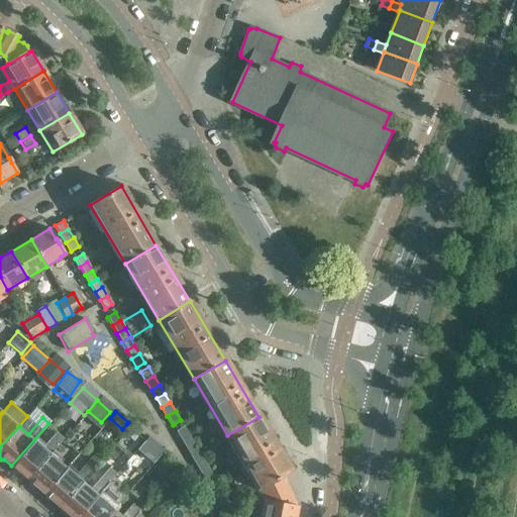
[(259,417),(227,435),(260,488),(281,475),(290,470),(259,417)]
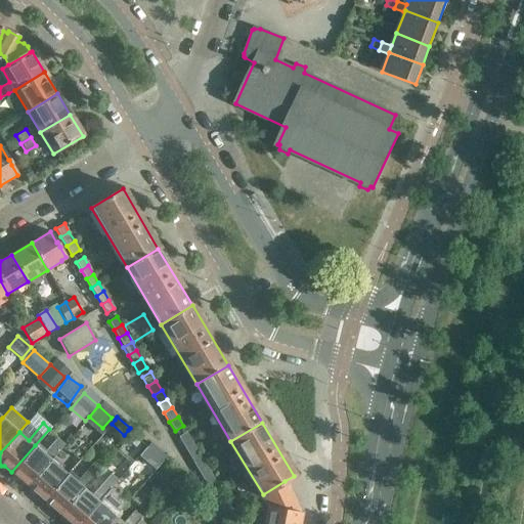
[(191,441),(186,432),(177,437),(182,446),(191,441)]
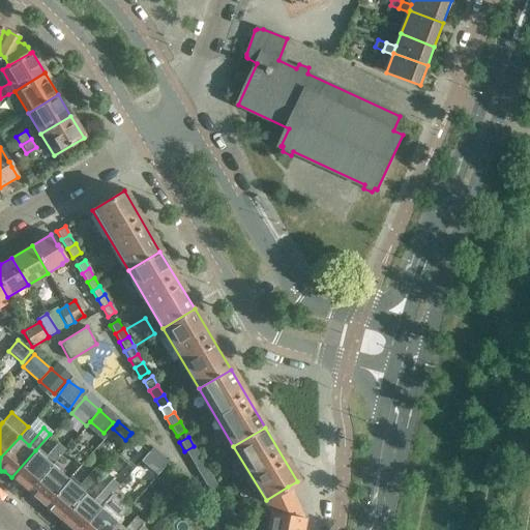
[(28,492),(52,465),(64,450),(57,444),(45,459),(35,450),(11,477),(12,478),(12,481),(17,486),(21,486),(28,492)]
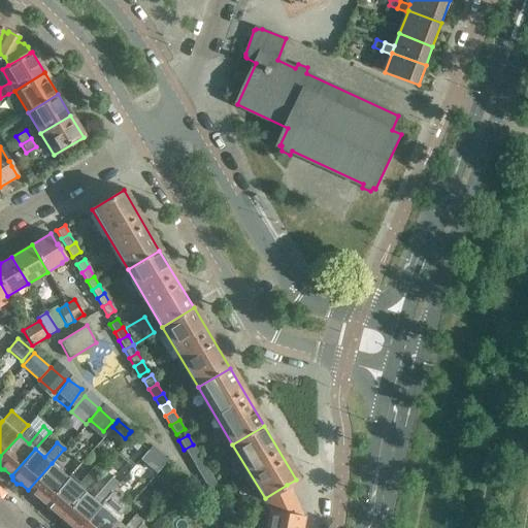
[(198,453),(193,444),(184,450),(190,458),(198,453)]
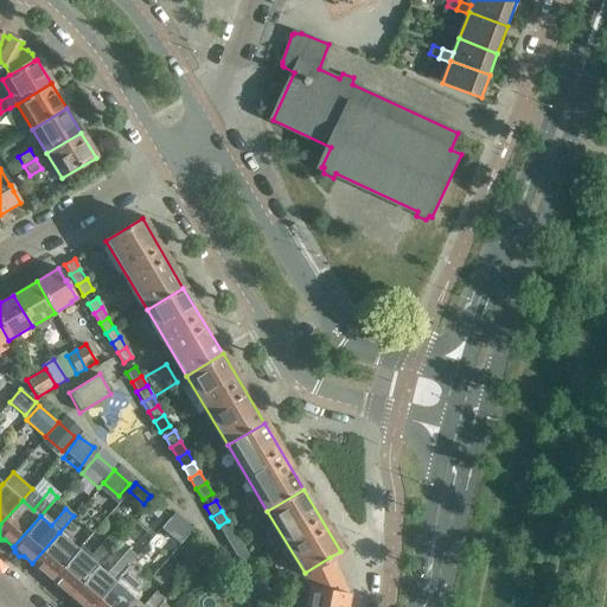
[(189,534),(171,518),(163,528),(180,543),(181,542),(189,534)]
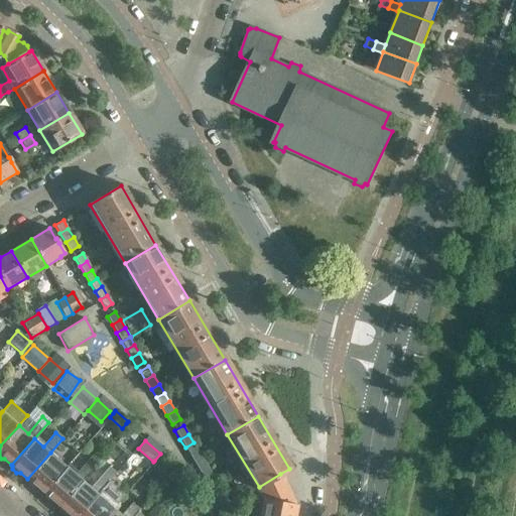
[(199,452),(194,442),(185,447),(190,457),(199,452)]
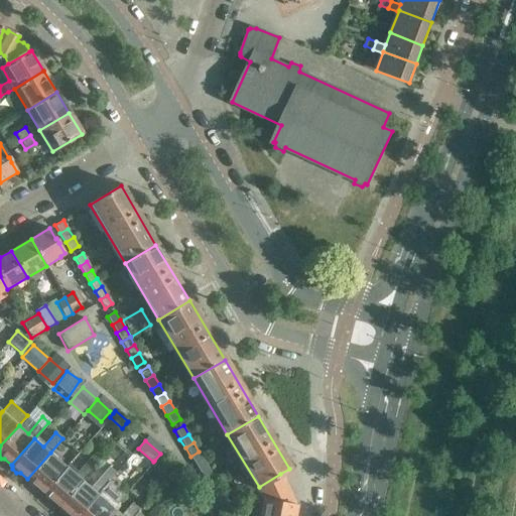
[(204,461),(199,452),(190,457),(196,466),(204,461)]
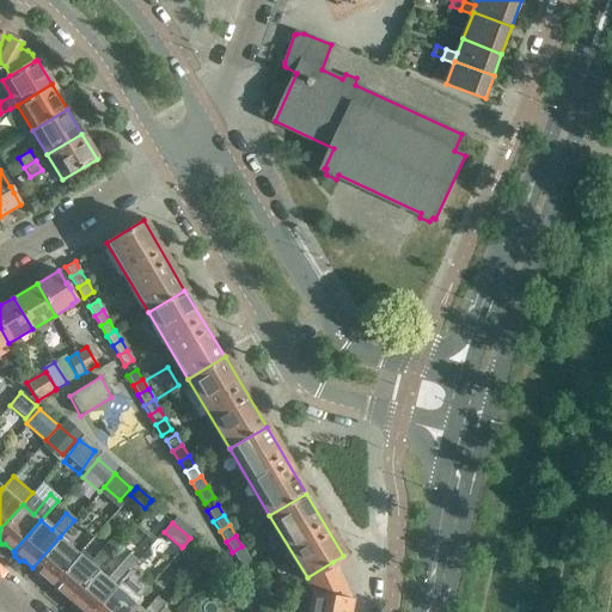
[(60,537),(32,568),(34,573),(40,577),(43,576),(50,583),(78,552),(60,537)]
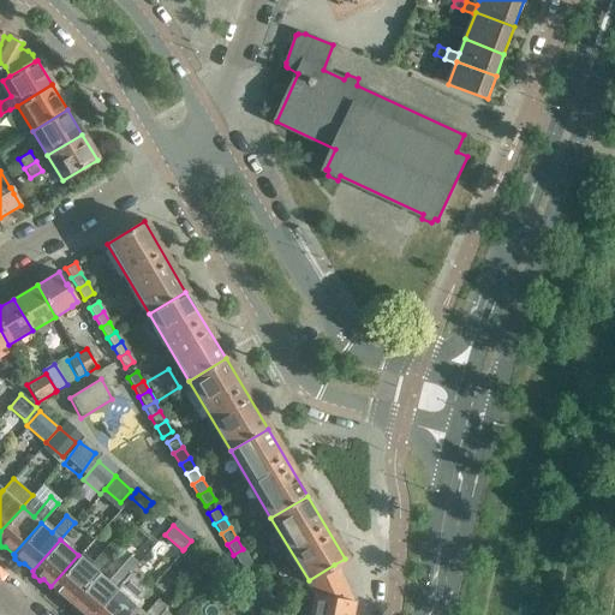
[(206,554),(191,541),(184,549),(199,562),(206,554)]
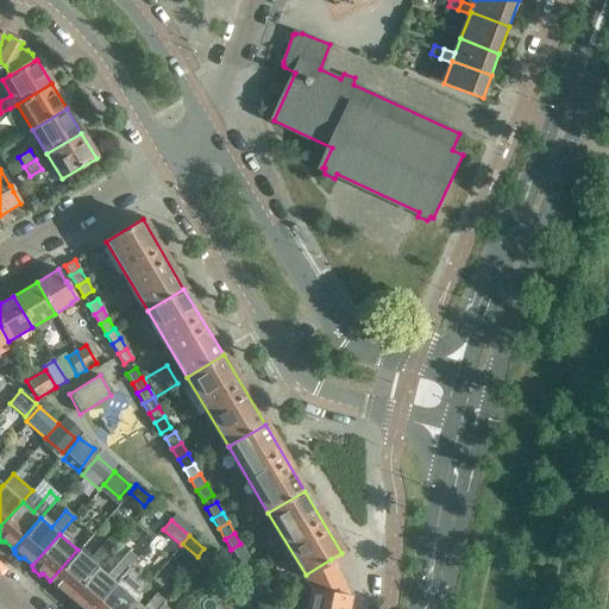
[(77,550),(50,581),(51,582),(52,586),(57,590),(61,590),(69,597),(96,567),(96,566),(114,546),(107,539),(89,560),(77,550)]
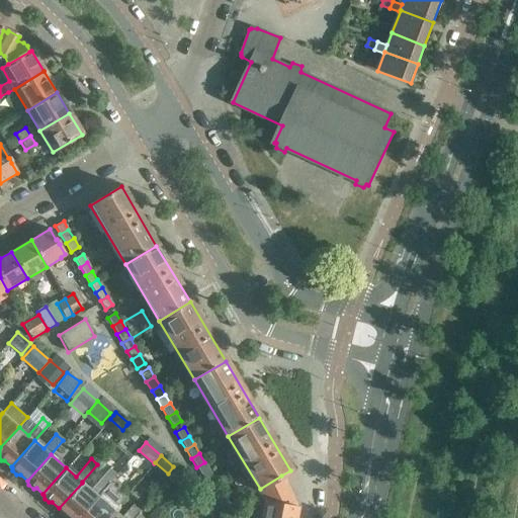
[(209,471),(204,462),(196,467),(201,477),(209,471)]
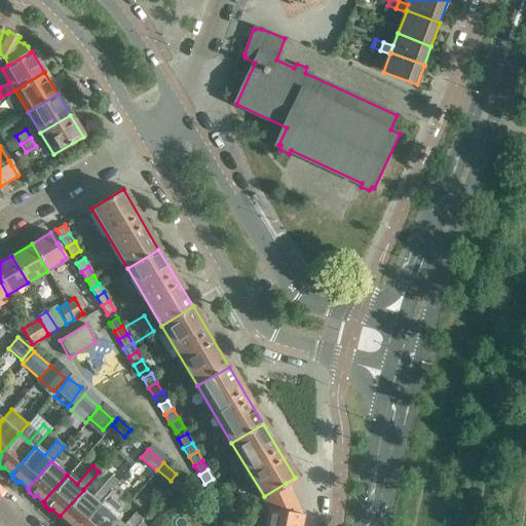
[(83,490),(60,516),(61,517),(61,520),(66,524),(69,523),(72,525),(80,525),(100,503),(99,503),(117,482),(110,476),(91,496),(83,490)]
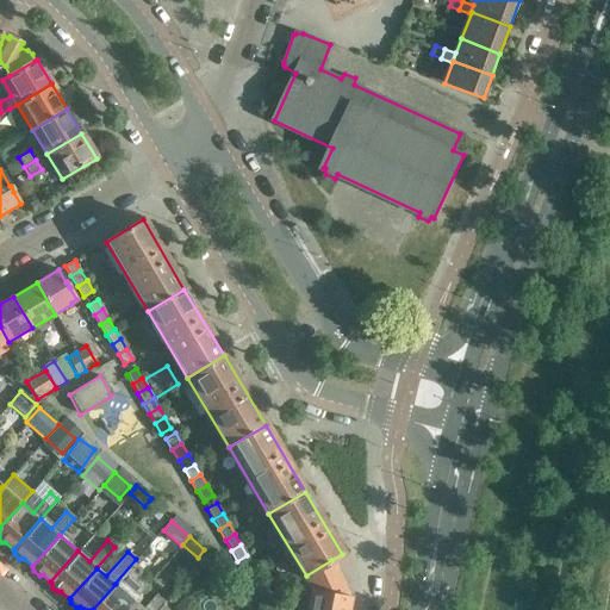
[(209,552),(199,564),(217,580),(226,570),(209,552)]
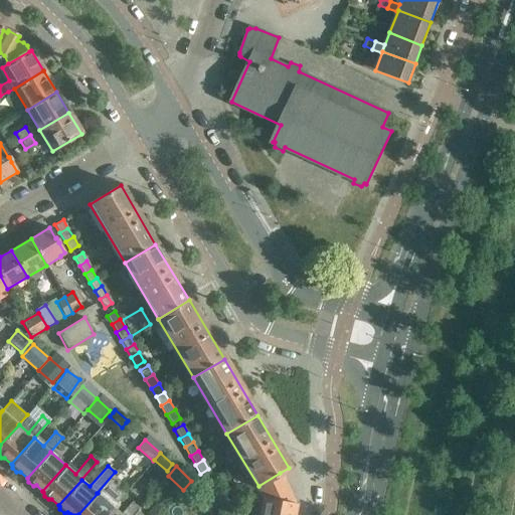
[(214,477),(208,469),(200,474),(205,482),(214,477)]
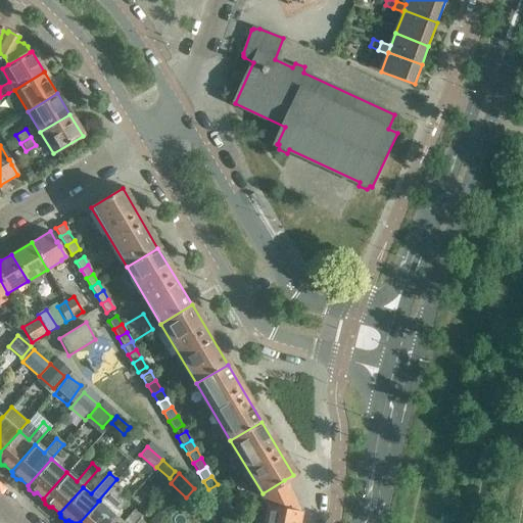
[(284,480),(263,493),(266,505),(297,511),(287,485),(284,480)]
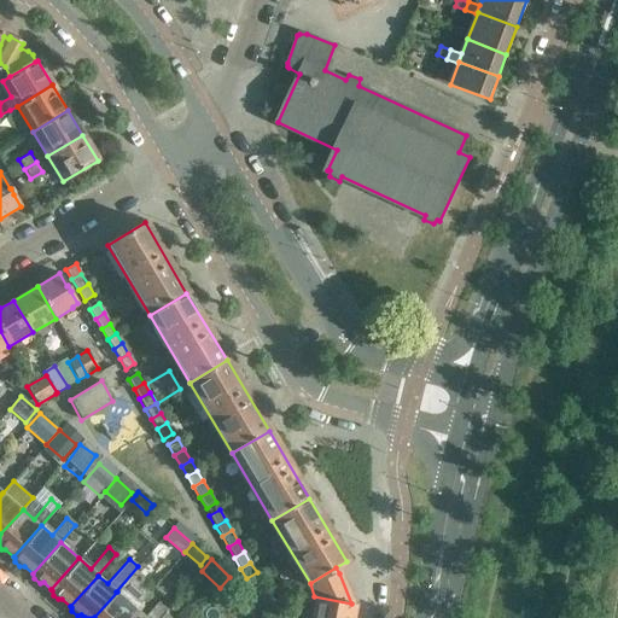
[(263,583),(257,572),(246,578),(254,589),(263,583)]
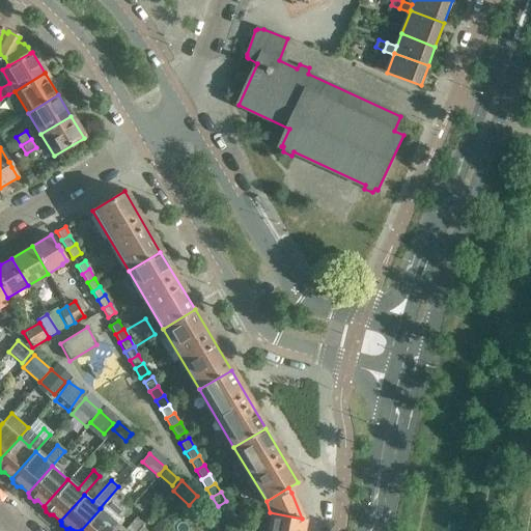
[(101,508),(81,530),(109,530),(116,523),(117,523),(132,504),(126,498),(110,516),(101,508)]
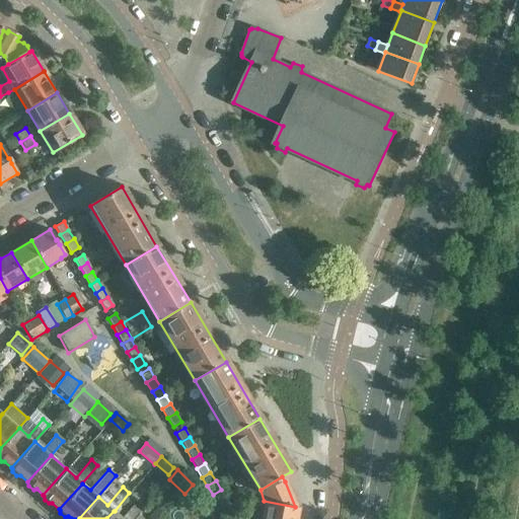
[(226,499),(221,490),(213,495),(218,504),(226,499)]
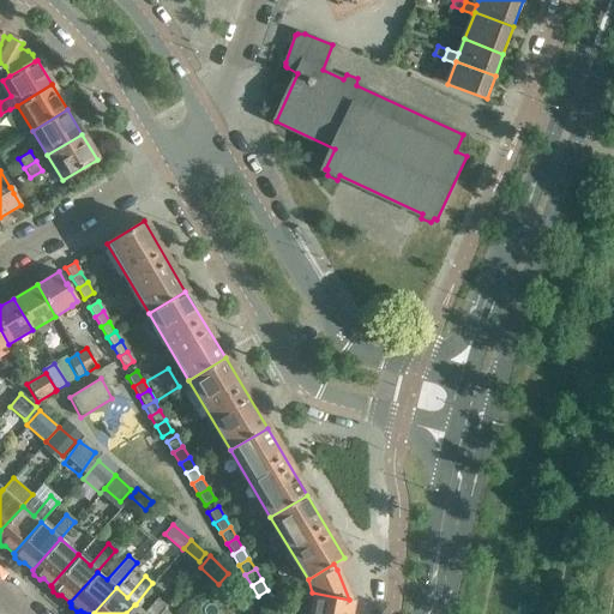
[(274,600),(268,590),(258,596),(264,606),(274,600)]
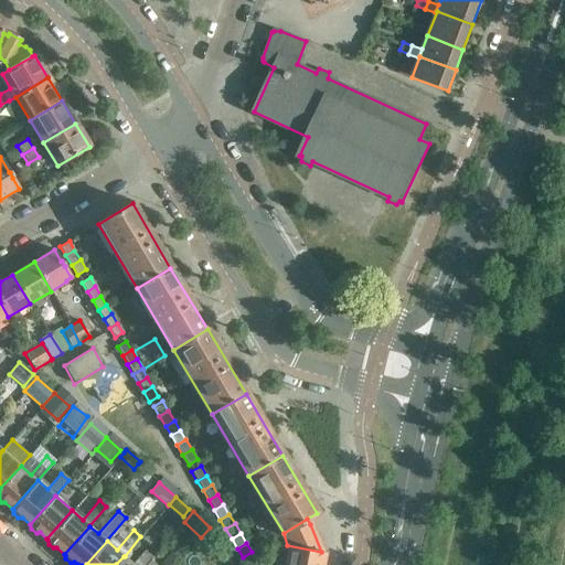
[(321,564),(323,553),(321,552),(287,545),(283,564),(321,564)]
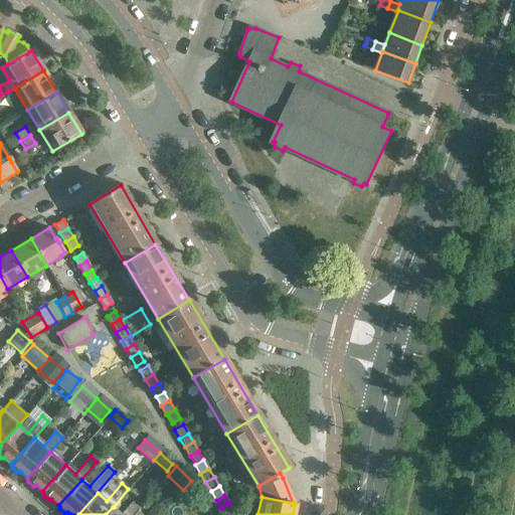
[(113,507),(106,514),(132,514),(139,508),(131,502),(121,513),(114,507),(113,507)]
